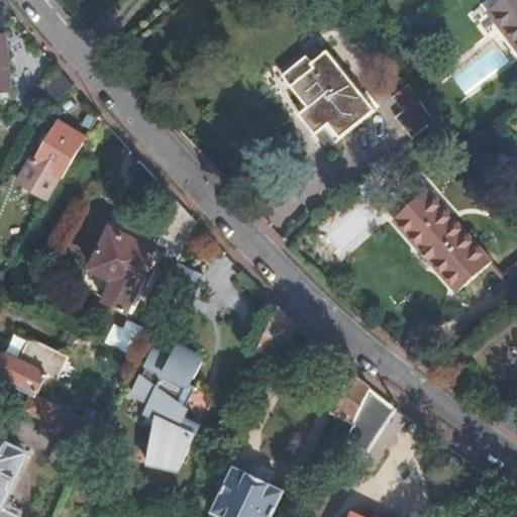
[(516,0),(504,0),(492,10),(516,39),(516,0)]
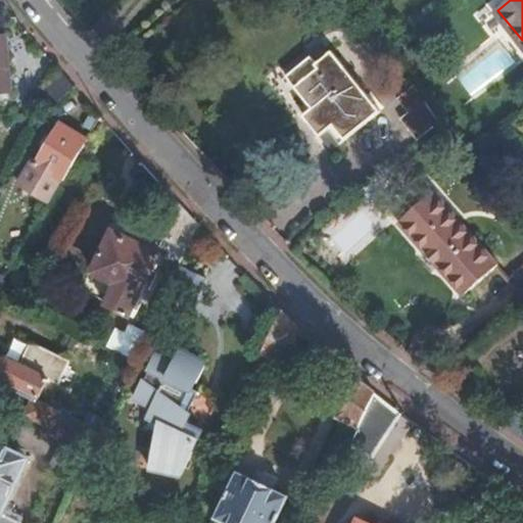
[(0,91),(12,90),(6,35),(0,35),(0,91)]
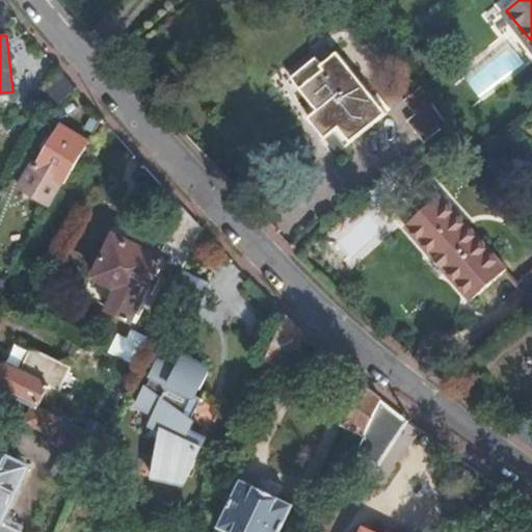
[(347,148),(389,114),(339,52),(322,65),(317,59),(292,79),(318,112),(309,120),(326,141),(336,134),(347,148)]
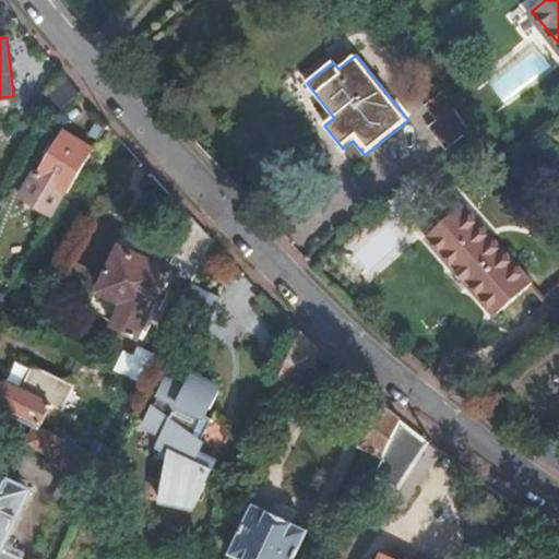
[(51,121),(80,94),(67,79),(38,105),(51,121)]
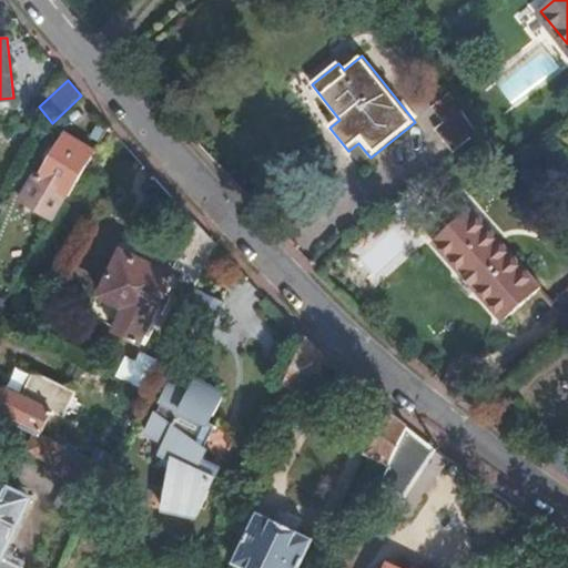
[(477,132),(473,125),(453,95),(450,92),(433,107),(443,121),(433,128),(453,152),(477,132)]
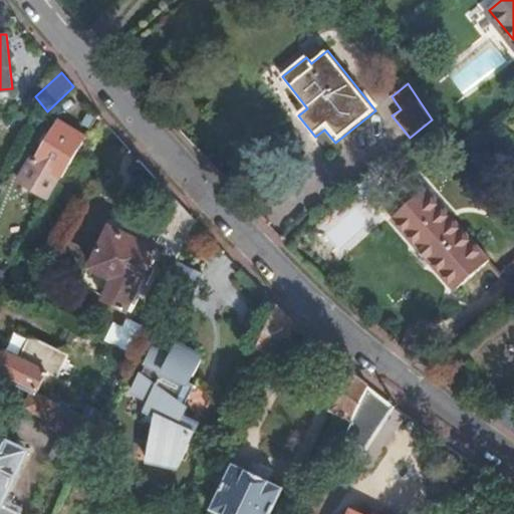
[(60,179),(83,138),(56,121),(48,135),(43,145),(34,159),(31,157),(18,181),(49,198),(60,179)]
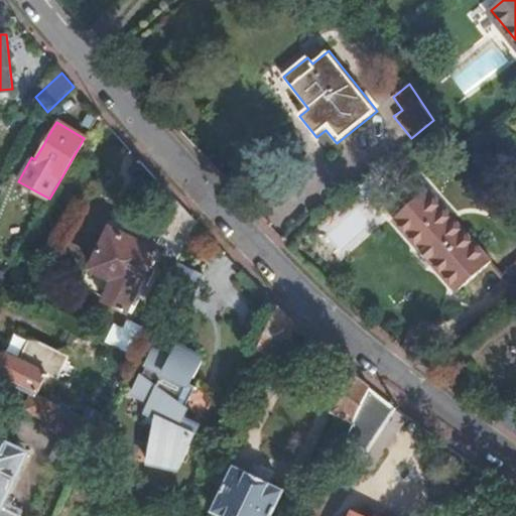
[(43,145),(48,135),(43,132),(37,142),(43,145)]
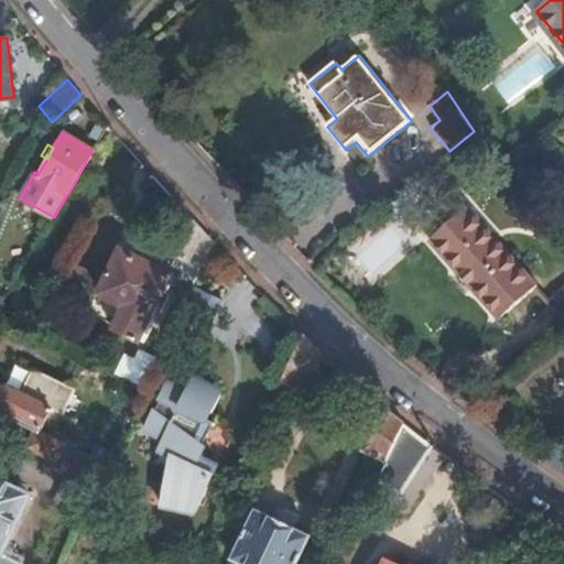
[(430,243),(498,322),(535,290),(467,210),(430,243)]
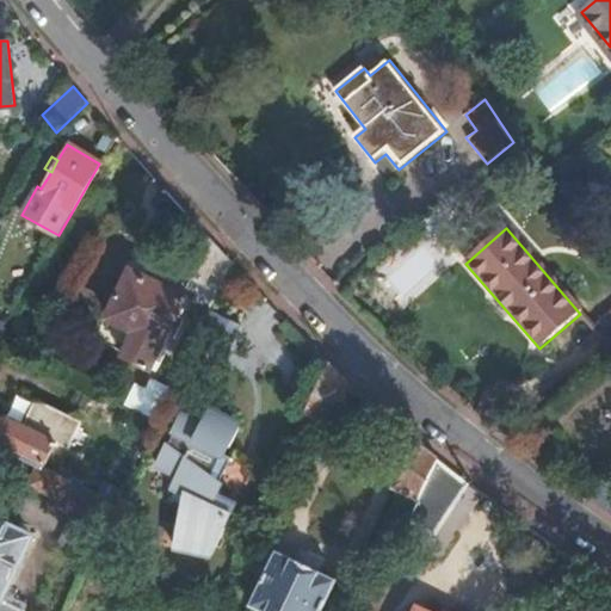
[(122,355),(149,368),(184,296),(130,270),(107,319),(134,331),(122,355)]
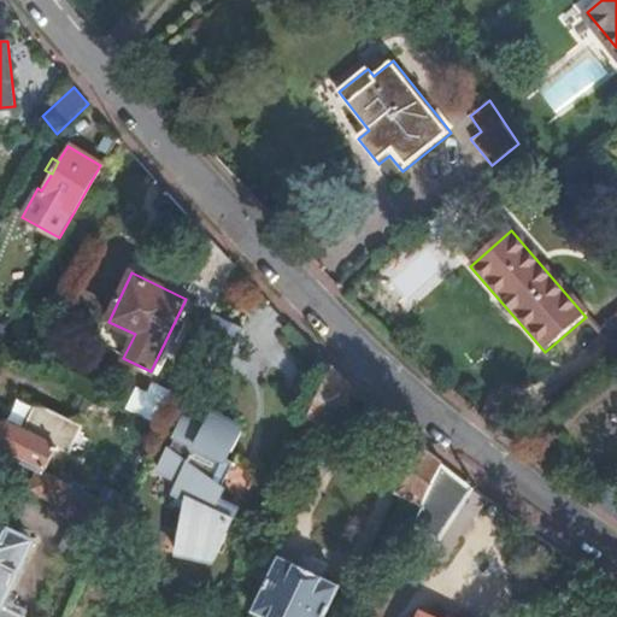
[(230,348),(240,327),(206,311),(197,333),(230,348)]
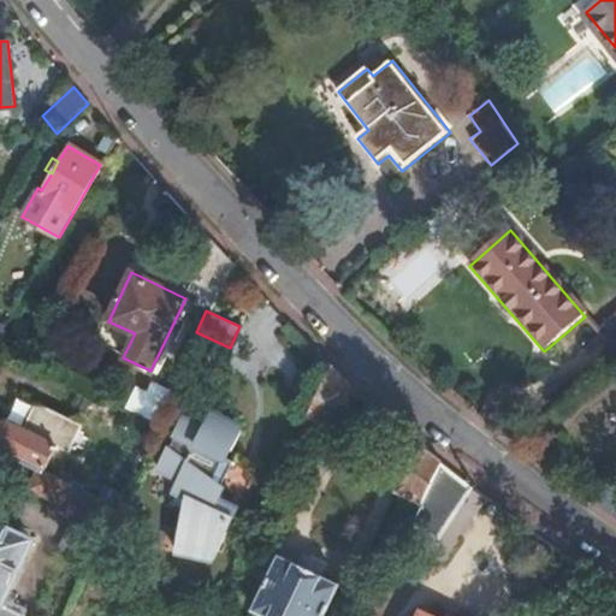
[(332,430),(351,389),(344,381),(331,368),(307,418),(332,430)]
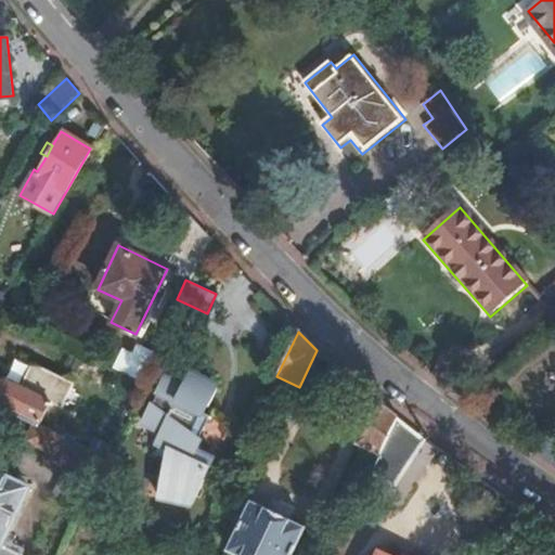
[(139,381),(152,352),(137,345),(133,353),(121,348),(113,368),(139,381)]
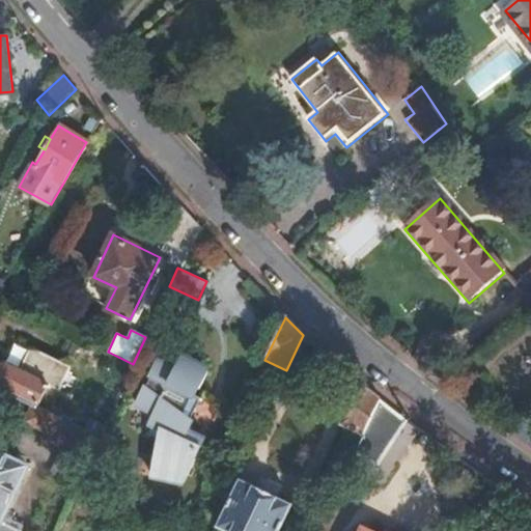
[(58,392),(71,368),(31,348),(20,371),(5,364),(4,367),(0,364),(0,388),(35,406),(38,408),(47,388),(58,392)]
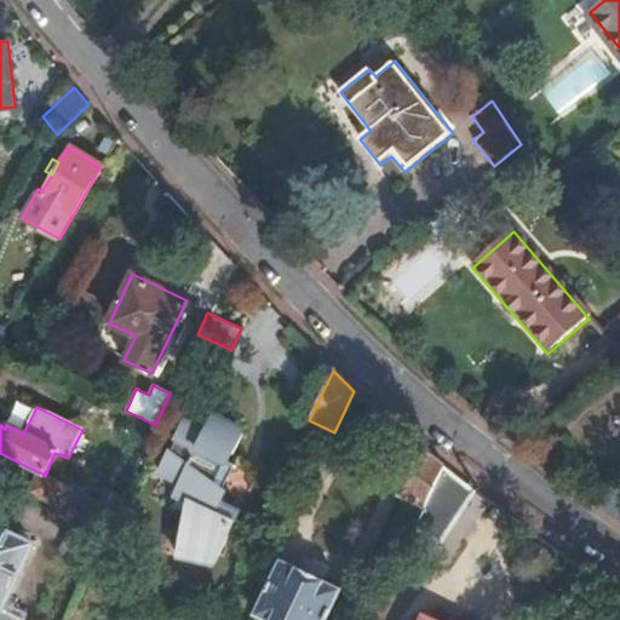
[(231,455),(239,436),(211,418),(181,429),(156,477),(178,487),(167,510),(184,517),(177,560),(214,566),(240,510),(222,501),(227,492),(224,491),(236,466),(227,463),(229,454),(231,455)]
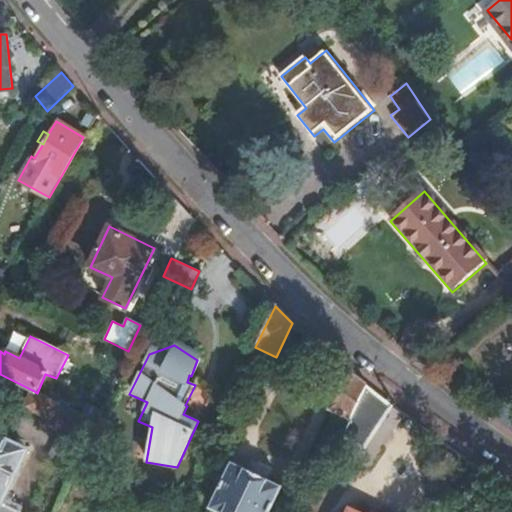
[(348,419),(365,385),(346,371),(328,408),(331,410),(329,415),(339,420),(342,415),(348,419)]
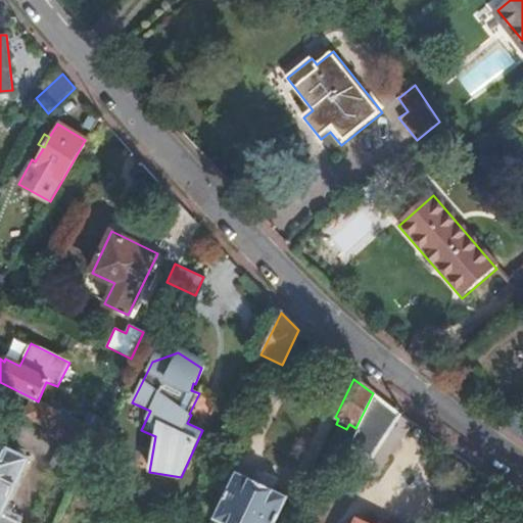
[(373,454),(400,414),(373,393),(355,428),(349,441),(373,454)]
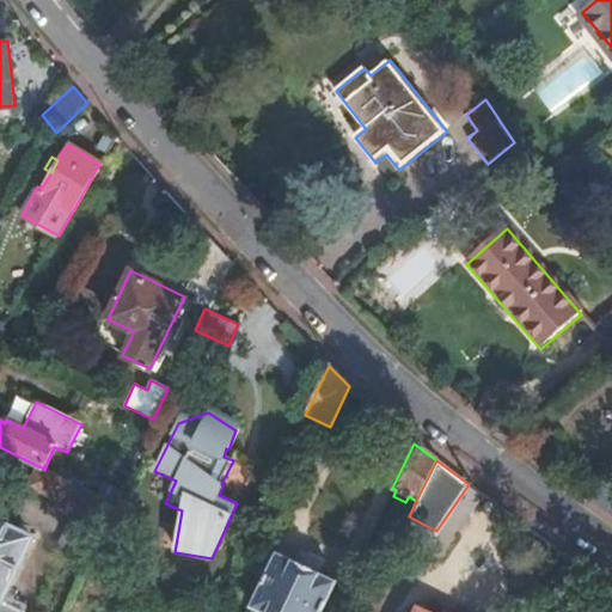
[(110,509),(114,503),(60,477),(44,470),(41,467),(31,487),(59,500),(66,515),(77,521),(98,532),(101,532),(110,509)]
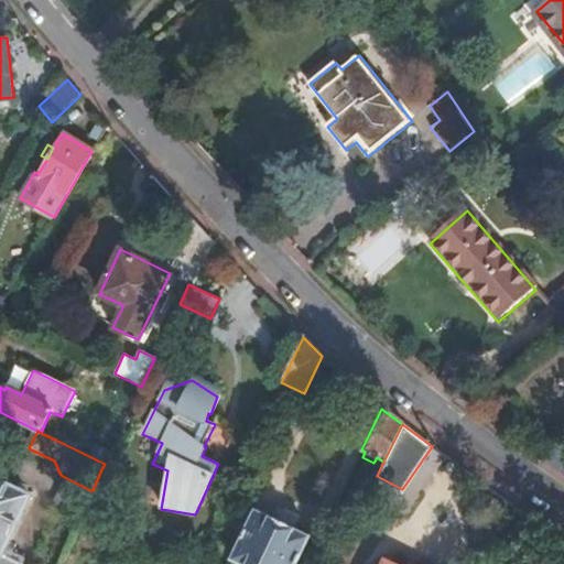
[(71,480),(58,506),(78,514),(90,490),(71,480)]
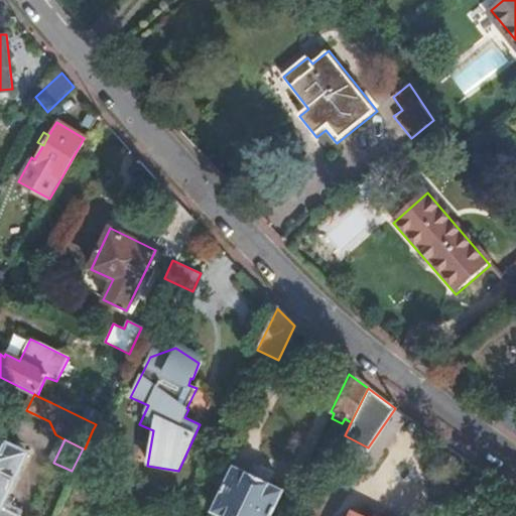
[(1,507),(25,455),(0,441),(0,515),(18,515),(19,515),(1,507)]
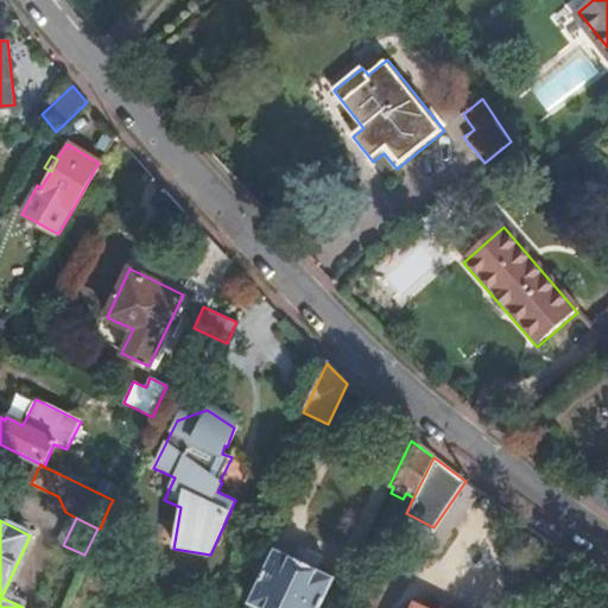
[(333,586),(336,580),(276,551),(251,603),(254,605),(252,607),(321,607),(324,603),(335,607),(336,607),(344,591),(333,586)]
